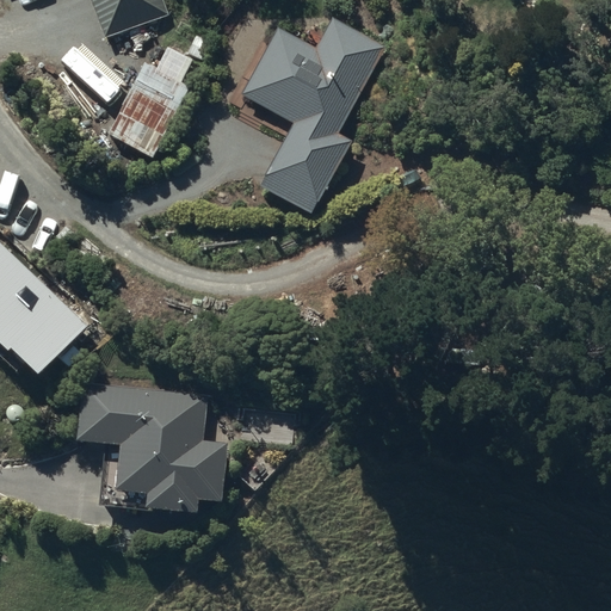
[(88,0),(103,39),(170,16),(164,0),(88,0)]
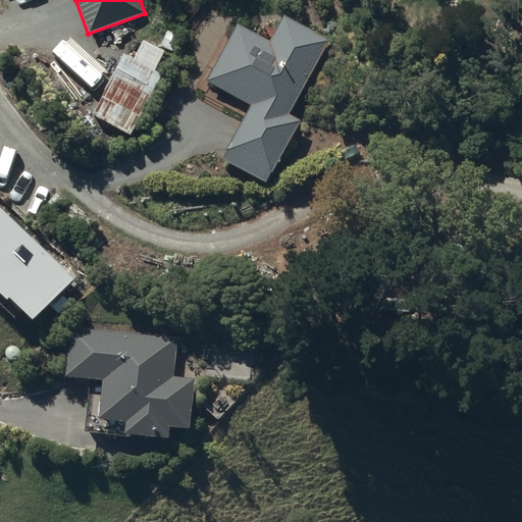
[(271,41),(237,23),(228,39),(222,36),(208,65),(214,69),(206,84),(250,106),(222,160),(267,184),(300,120),(292,116),(330,41),(283,16),(271,41)]
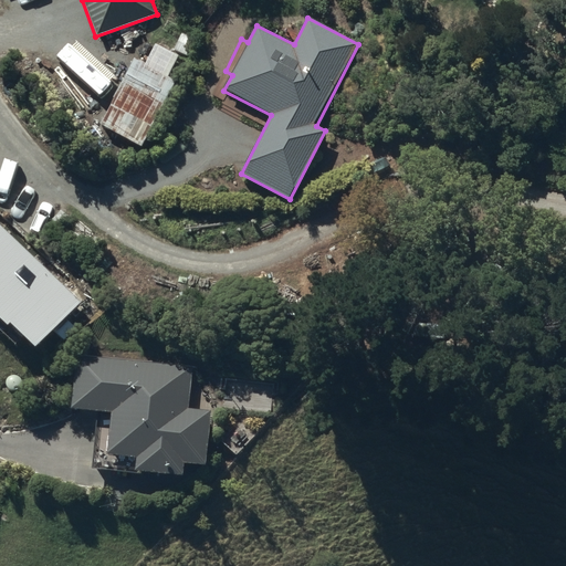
[(135,58),(101,124),(142,146),(175,84),(169,82),(181,59),(154,44),(145,63),(135,58)]
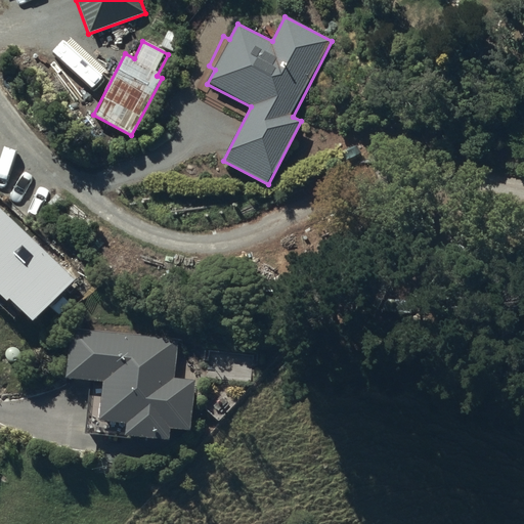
[(76,281),(0,207),(0,295),(8,304),(11,301),(34,323),(76,281)]
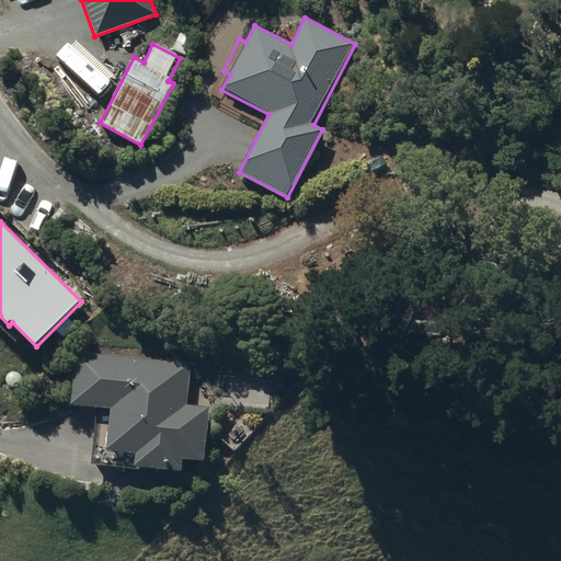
[(191,363),(77,352),(71,408),(111,412),(107,453),(136,456),(134,469),(182,473),(183,461),(205,461),(210,408),(187,405),(191,363)]
